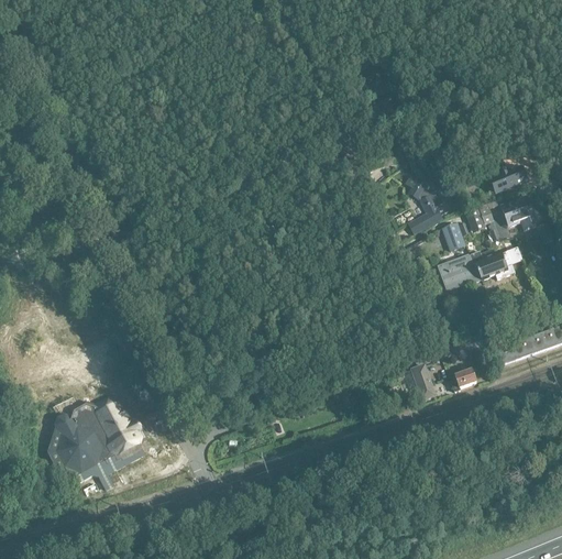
[(376,97),(381,103),(388,99),(385,91),(376,97)]
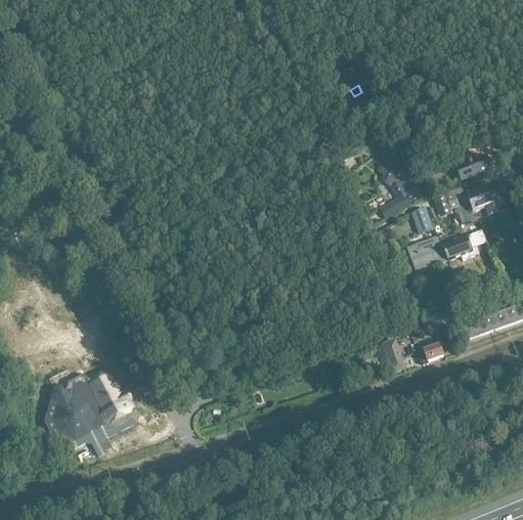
[(393,142),(390,133),(383,136),(386,145),(393,142)]
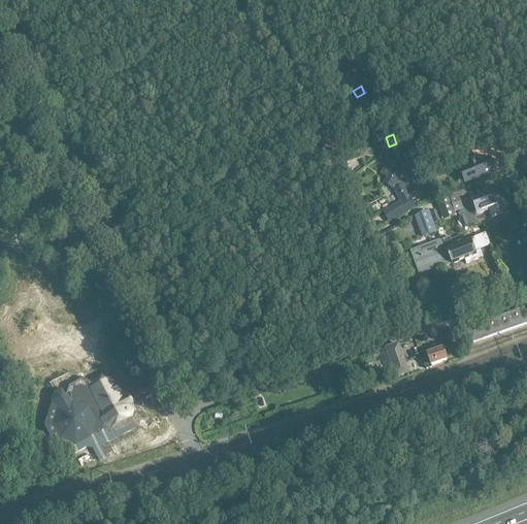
[(465,169),(462,171),(465,179),(488,170),(483,158),(474,161),(473,157),(465,160),(467,164),(464,165),(465,169)]
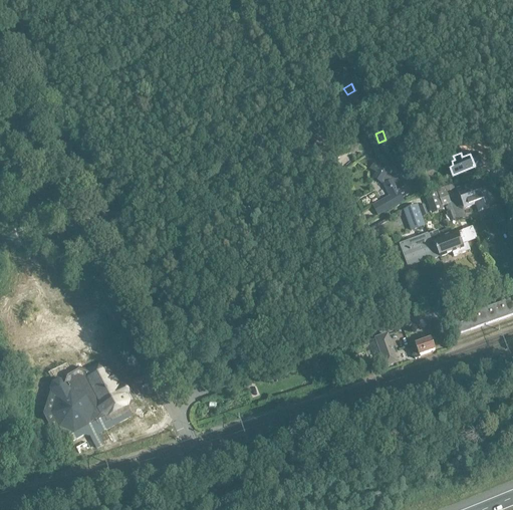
[(390,194),(372,204),(377,212),(403,198),(397,187),(404,184),(398,173),(394,176),(387,170),(389,167),(379,162),(372,174),(381,179),(390,194)]
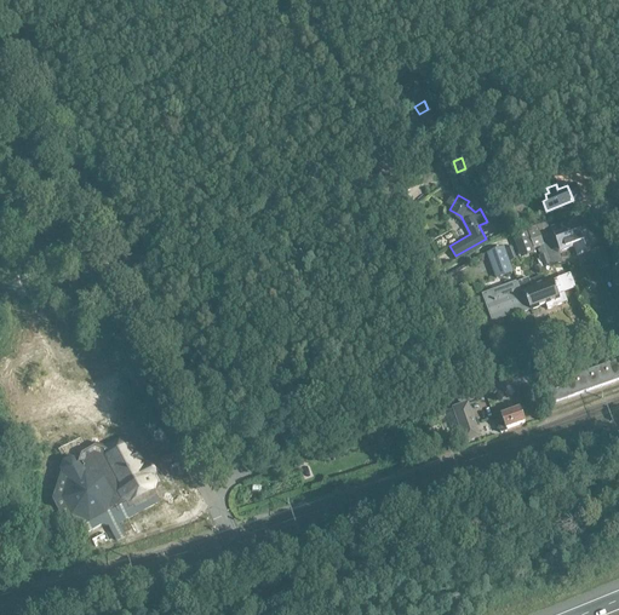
[(560,236),(563,247),(589,237),(580,214),(551,225),(556,237),(560,236)]
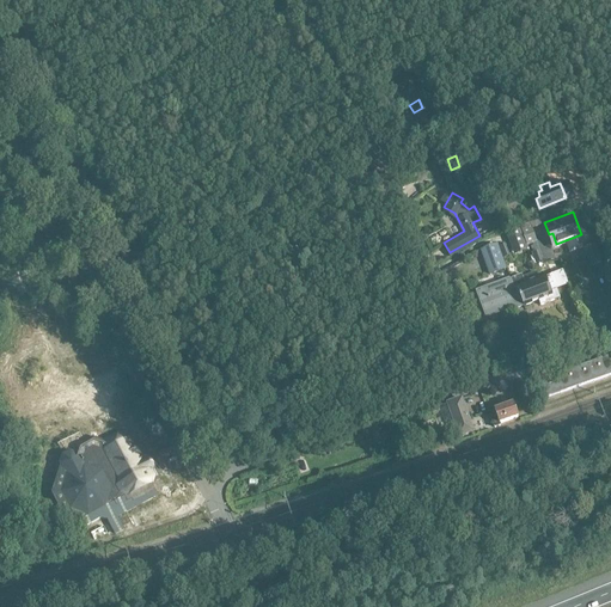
[(526,241),(536,238),(531,225),(541,221),(539,218),(520,224),(526,241)]
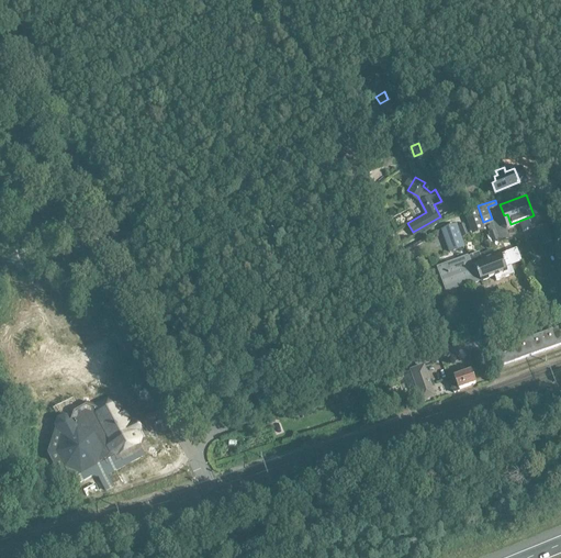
[(463,212),(471,232),(483,226),(477,208),(463,212)]
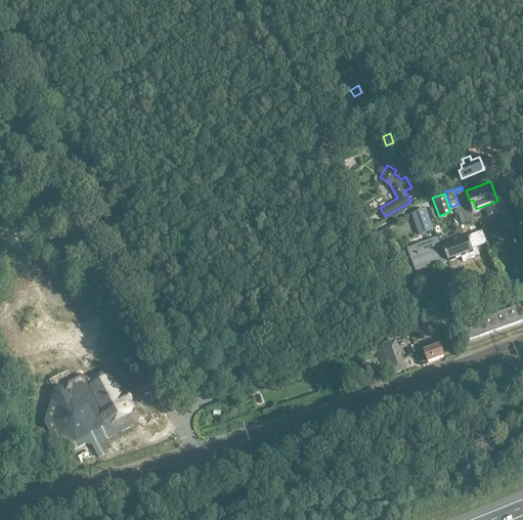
[(409,211),(418,233),(432,227),(425,206),(409,211)]
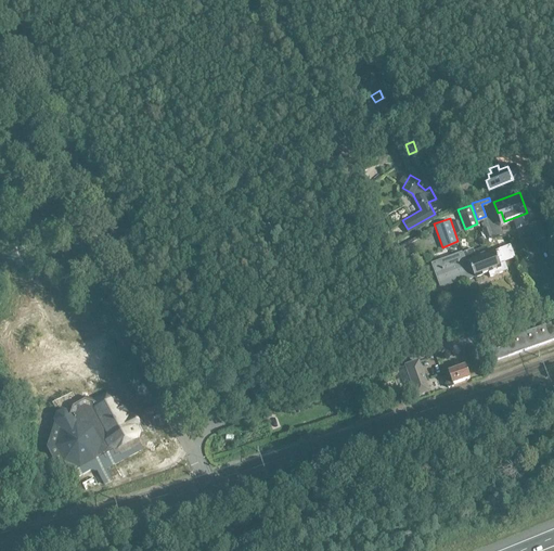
[(546,234),(539,219),(531,223),(539,239),(546,234)]
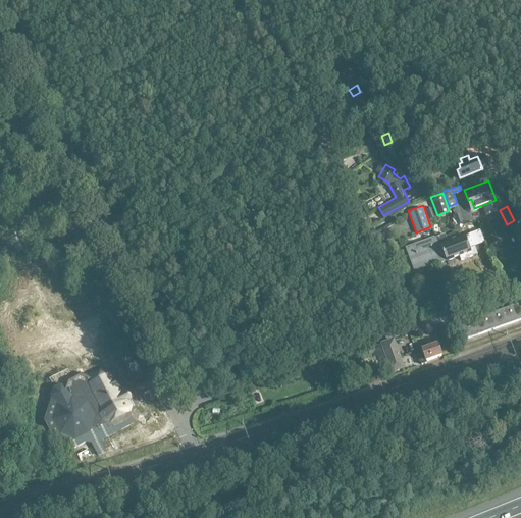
[(455,222),(445,225),(448,234),(458,230),(455,222)]
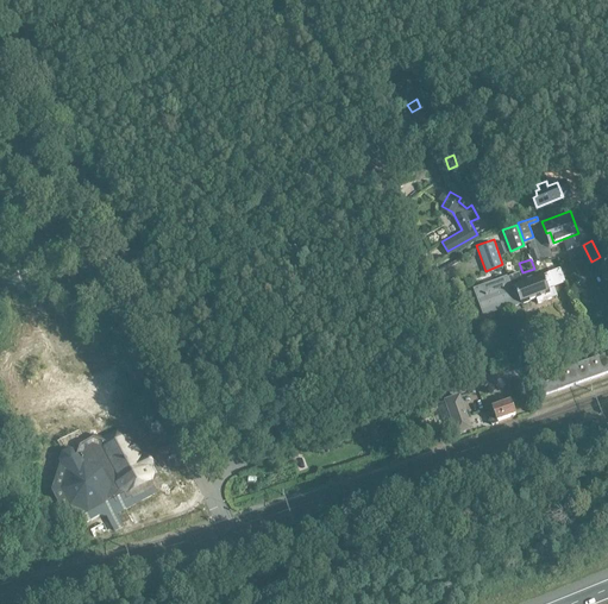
[(519,269),(507,274),(512,284),(514,283),(520,300),(527,297),(534,295),(537,300),(556,293),(553,284),(565,281),(559,265),(540,272),(537,274),(522,280),(520,271),(519,269)]
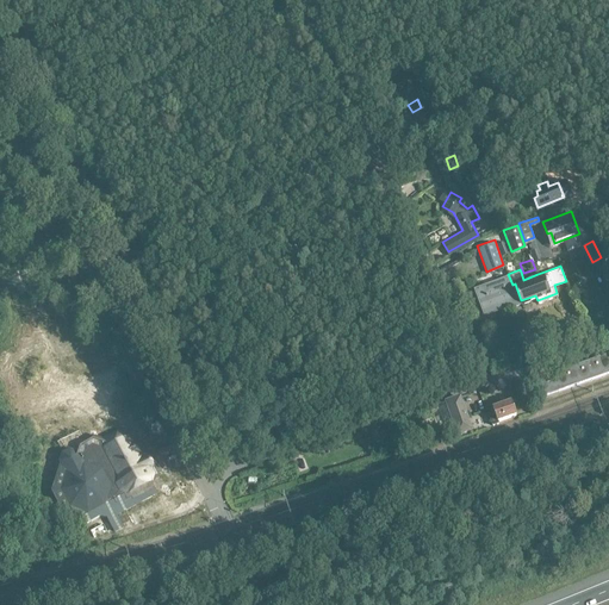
[(498,278),(474,287),(482,305),(485,312),(510,301),(511,304),(521,300),(515,284),(513,285),(508,274),(498,278)]
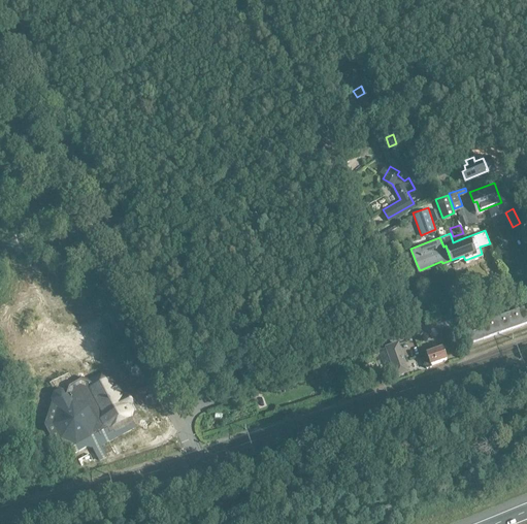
[(471,340),(526,320),(526,304),(466,326),(471,340)]
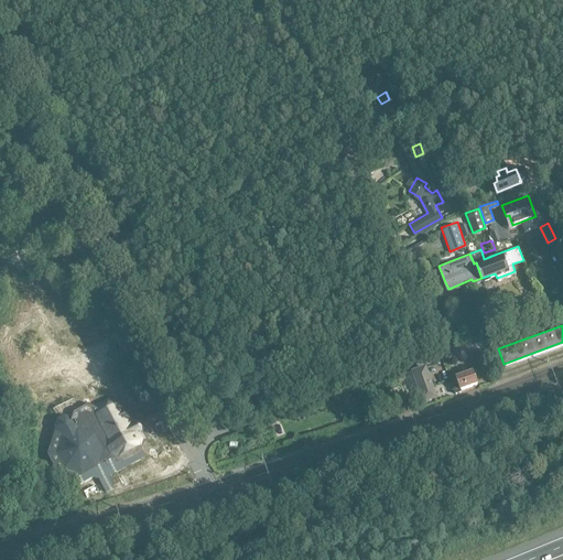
[(424,366),(412,370),(423,400),(435,396),(424,366)]
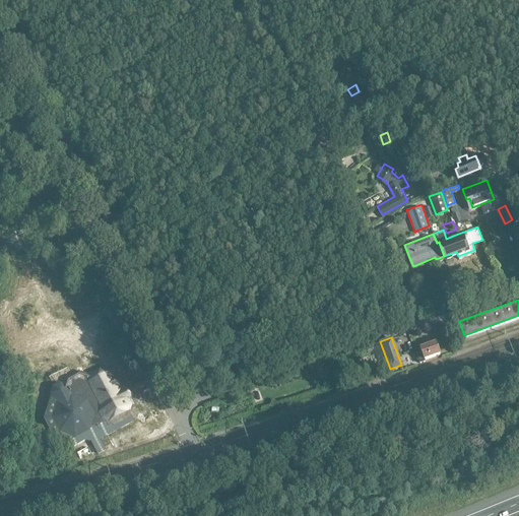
[(425,358),(424,357),(439,351),(435,340),(419,345),(422,350),(416,352),(419,360),(425,358)]
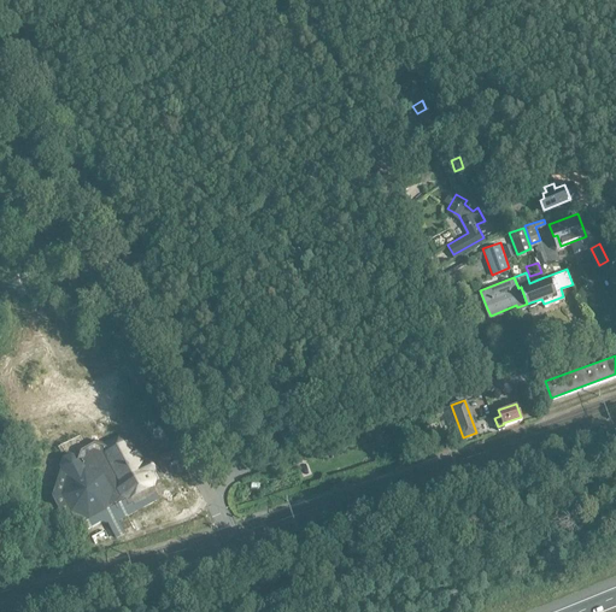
[(66,474),(60,493),(76,522),(80,530),(100,519),(107,521),(115,535),(124,530),(118,518),(159,496),(151,482),(153,476),(150,470),(150,465),(147,462),(145,460),(140,463),(127,437),(117,435),(106,441),(104,448),(88,442),(63,455),(60,463),(62,463),(66,474)]
